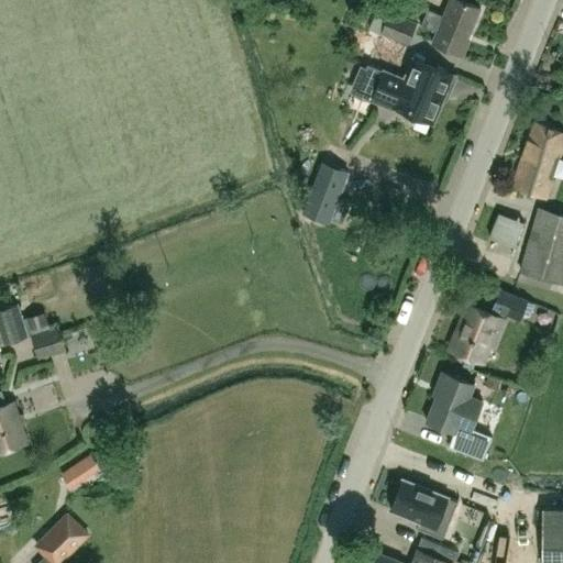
[(463,55),(468,40),(466,39),(479,8),(462,0),(448,0),(442,15),(427,9),(420,24),(435,31),(431,42),(463,55)]
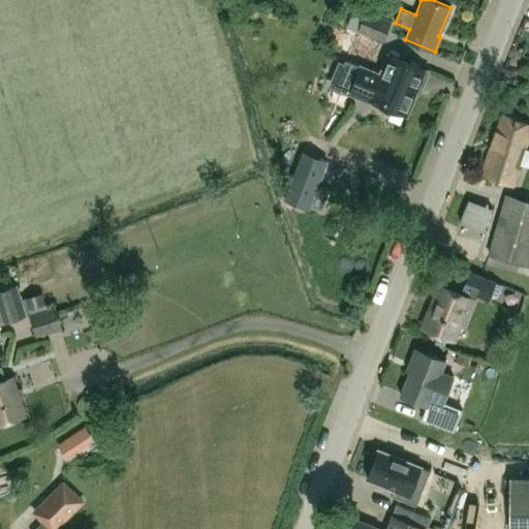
[(392,22),(366,10),(354,6),(352,11),(341,6),(339,11),(350,17),(346,25),(358,30),(383,40),(392,22)]
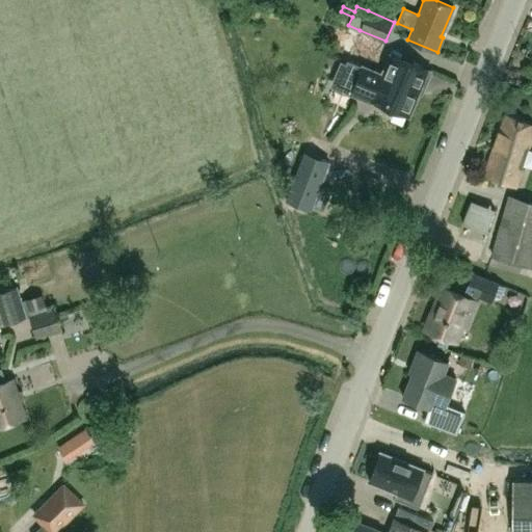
[(429,72),(399,59),(390,55),(381,75),(347,59),(338,83),(355,90),(354,95),(366,99),(367,95),(372,97),(371,99),(408,114),(408,113),(421,84),(423,85),(429,72)]
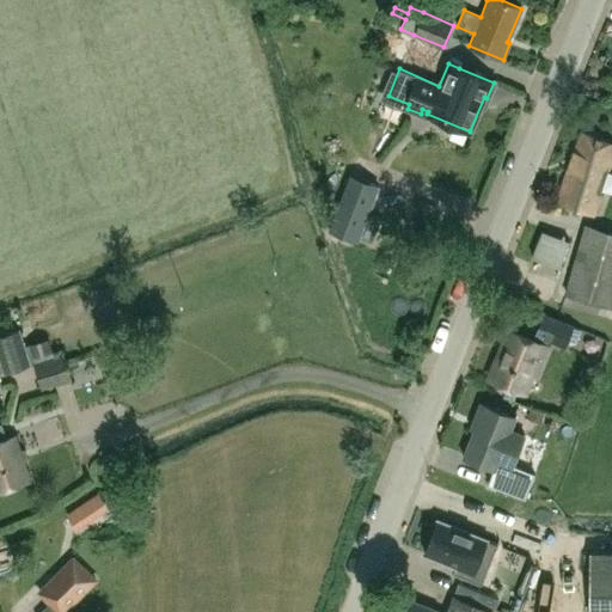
[(599,195),(611,153),(611,144),(581,133),(557,200),(591,214),(598,195),(599,195)]
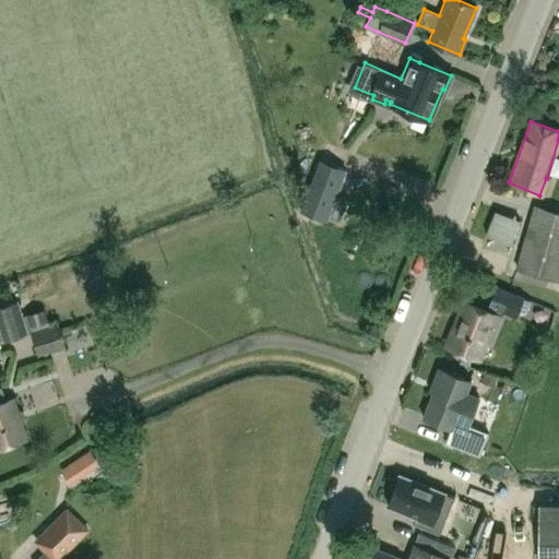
[(558,282),(558,213),(536,206),(518,270),(558,282)]
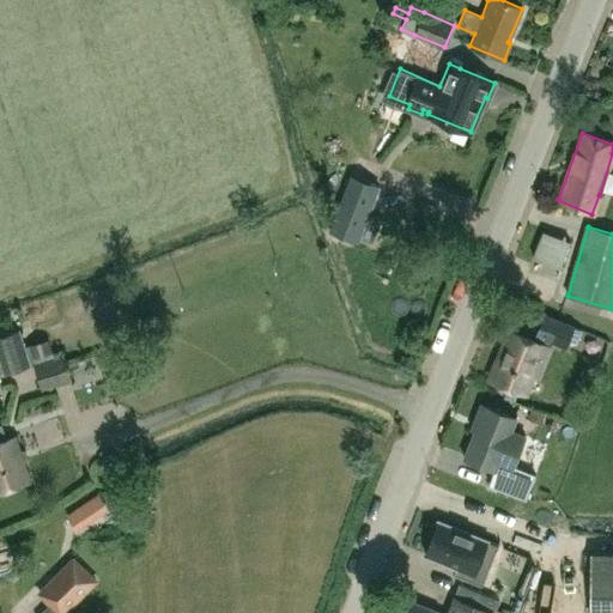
[(542,229),(532,261),(560,271),(570,240),(542,229)]
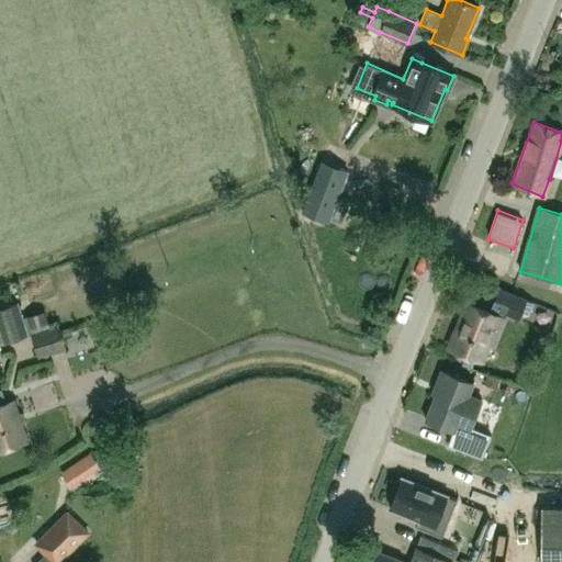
[(480,254),(513,266),(517,255),(484,243),(480,254)]
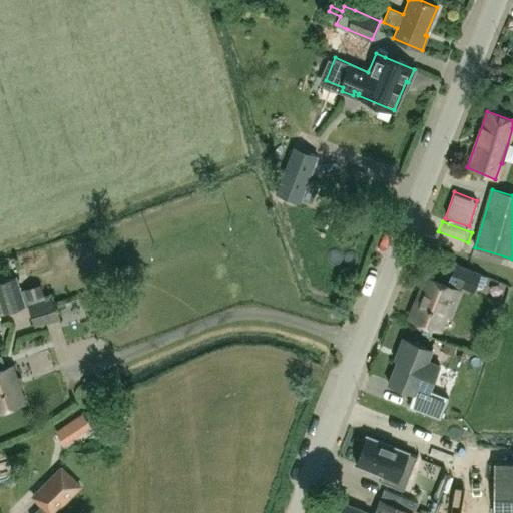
[(485,278),(480,276),(480,274),(455,264),(448,280),(473,291),(475,288),(481,290),(485,278)]
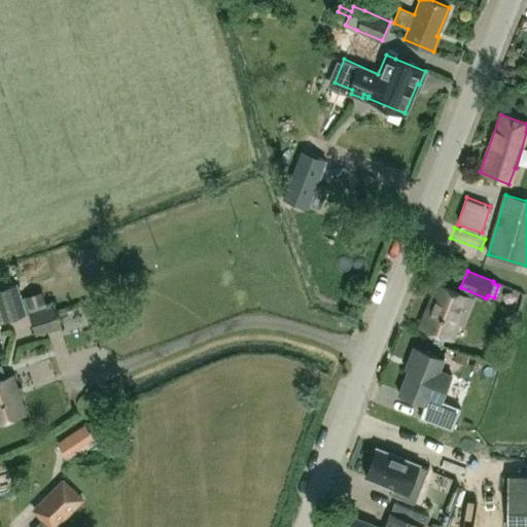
[(16,283),(0,288),(0,310),(3,320),(26,313),(16,283)]
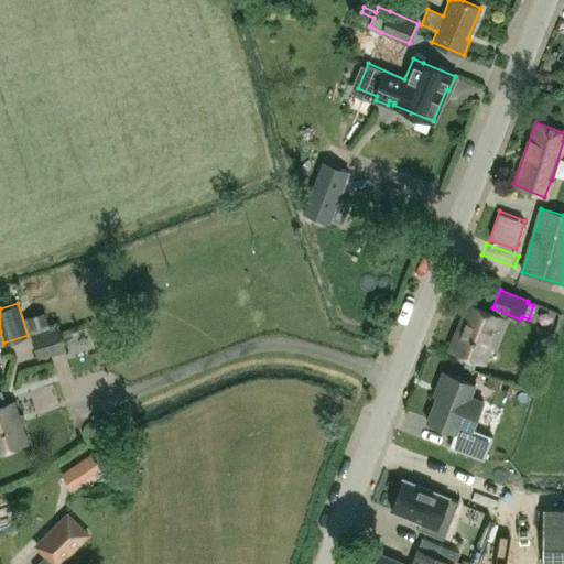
[(486,364),(505,318),(469,304),(451,349),(486,364)]
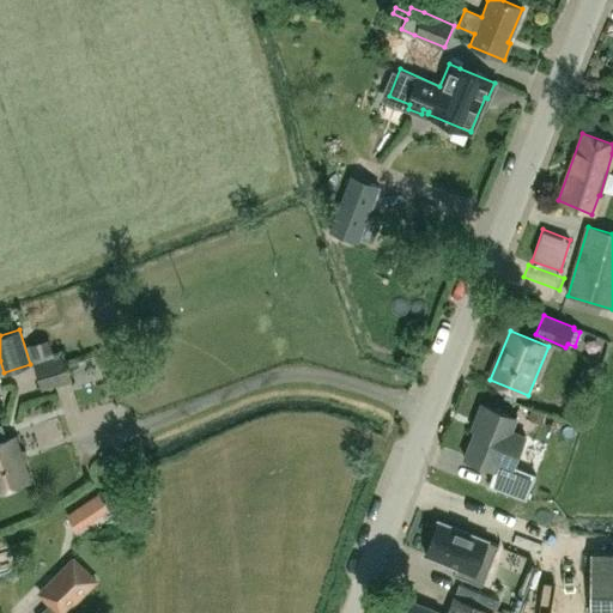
[(41,389),(53,386),(46,360),(34,364),(41,389)]
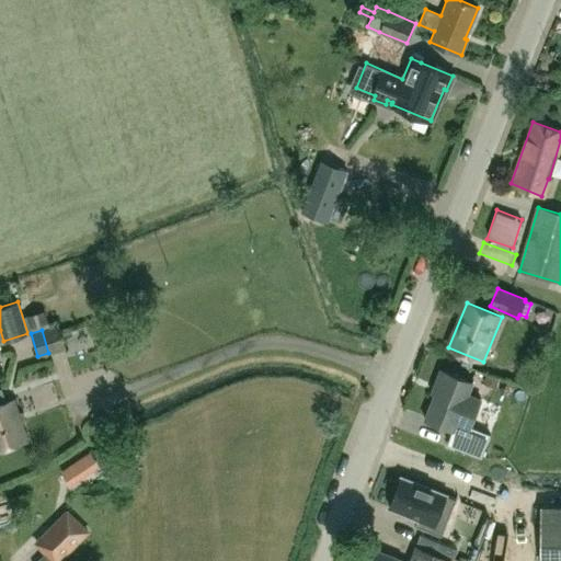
[(69,393),(66,369),(50,371),(49,365),(24,369),(29,399),(69,393)]
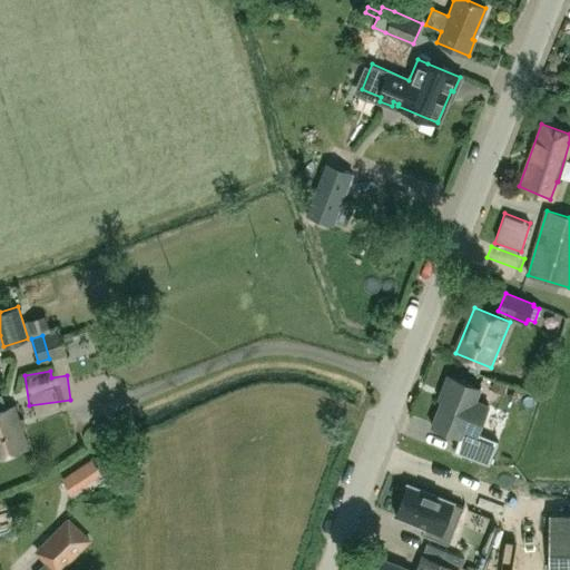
[(488,405),(475,400),(480,389),(446,375),(438,399),(441,400),(431,425),(460,436),(455,450),(482,461),(488,444),(474,440),(482,420),(488,405)]
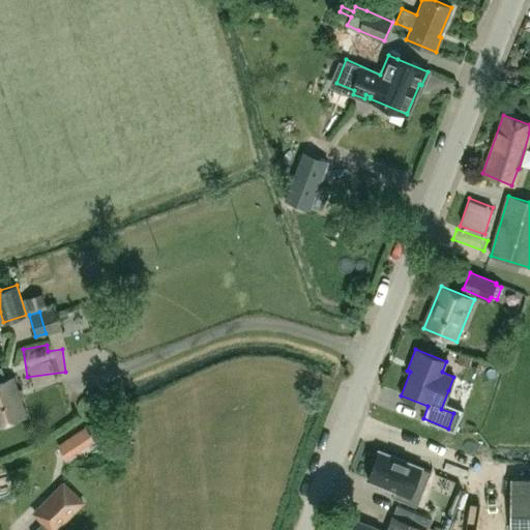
[(1,366),(0,366),(0,423),(26,416),(12,376),(5,379),(1,366)]
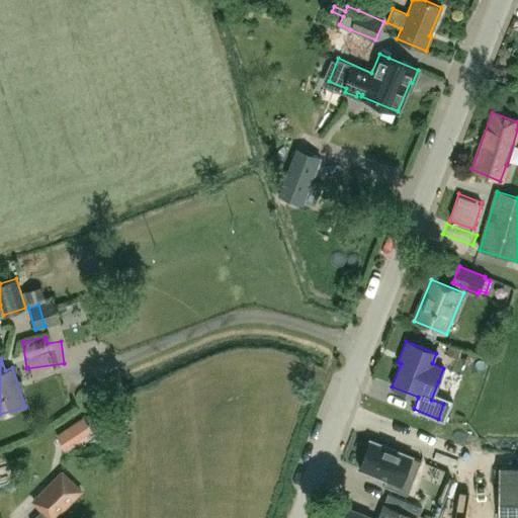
[(74,440),(67,430),(57,437),(63,447),(74,440)]
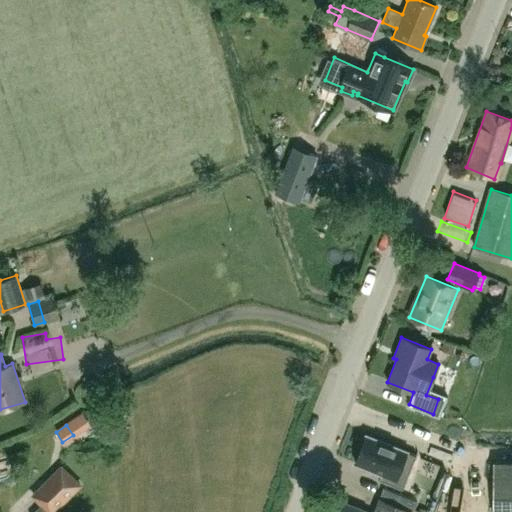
[(416,455),(366,435),(354,463),(380,473),(378,479),(402,489),(416,455)]
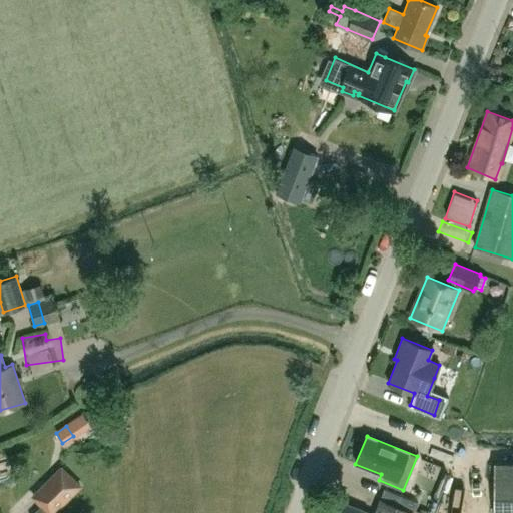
[(512,512),(512,462),(494,462),(493,512),(512,512)]
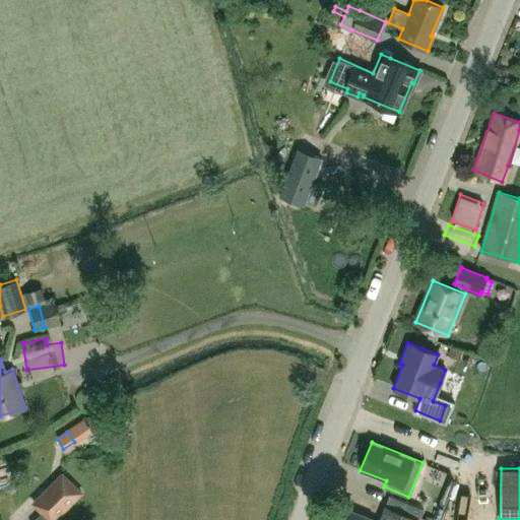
[(33,519),(47,519),(48,519),(55,519),(83,493),(61,471),(30,503),(41,513),(33,519)]
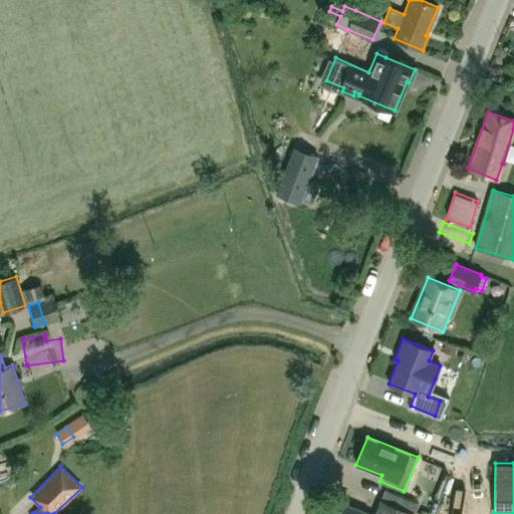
[(413,513),(379,501),(373,513),(370,513),(333,499),(326,513),(413,513)]
